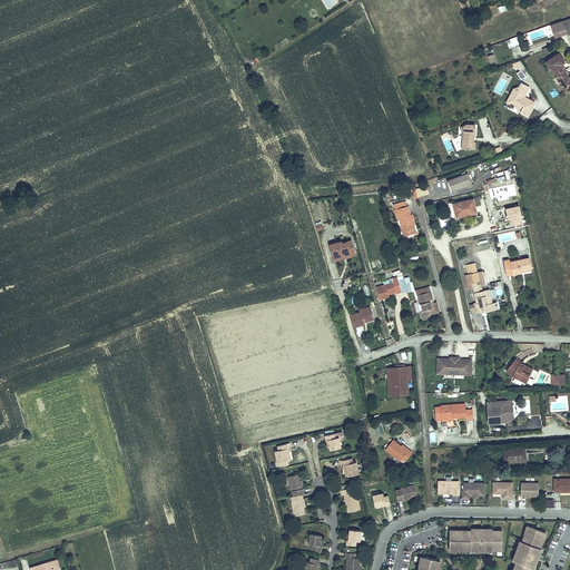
[(569,41),(569,17),(562,20),(562,19),(550,25),(554,37),(566,32),(569,41)]
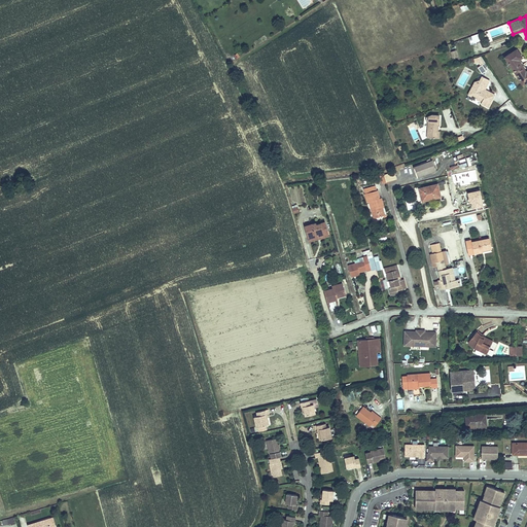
[(472,41),(481,40),(479,33),(470,34),(472,41)]
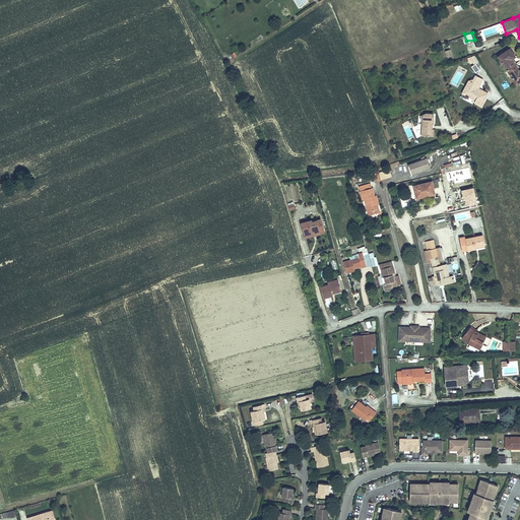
[(499,56),(507,69),(515,64),(512,59),(515,57),(510,49),(499,56)]
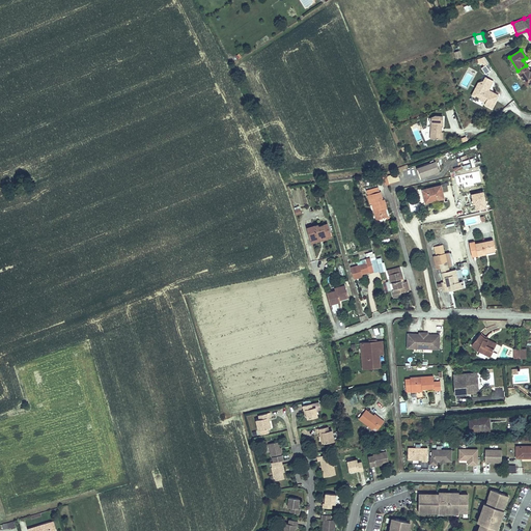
[(485,65),(490,63),(484,56),(476,59),(479,64),(482,61),(484,65),(481,67),(485,74),(490,71),(485,65)]
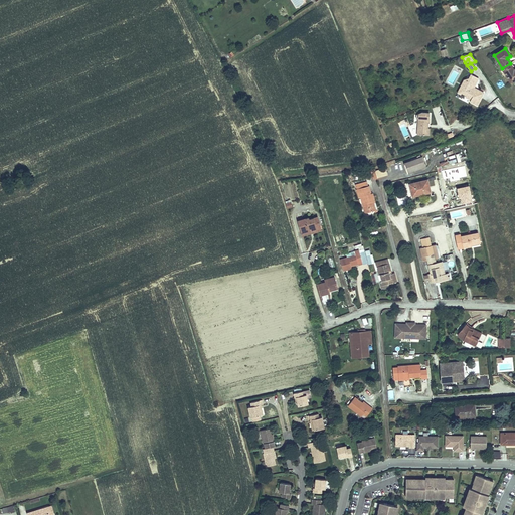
[(514,68),(514,69),(510,63),(502,68),(511,82),(514,79),(514,68)]
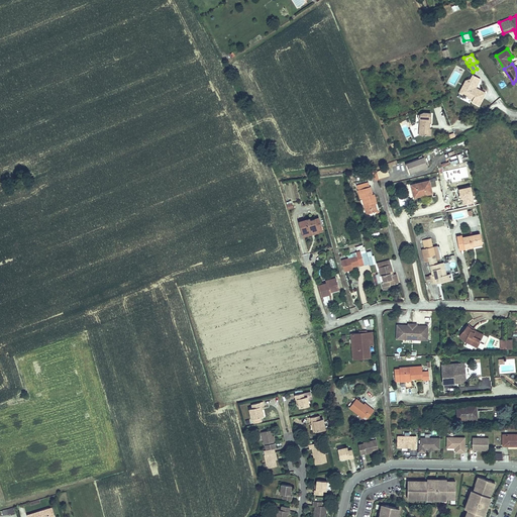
[(481,79),(473,75),(471,79),(470,82),(469,82),(466,88),(467,89),(464,93),(469,96),(468,97),(473,100),(472,102),(480,106),(486,93),(480,90),(479,91),(476,90),(476,88),(481,79)]
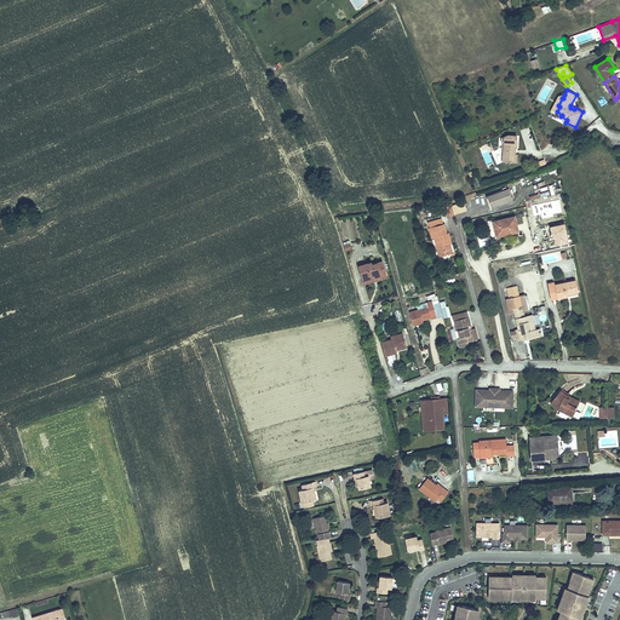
[(564,95),(560,97),(551,112),(556,114),(557,112),(560,107),(558,105),(562,98),(563,98),(564,95)]
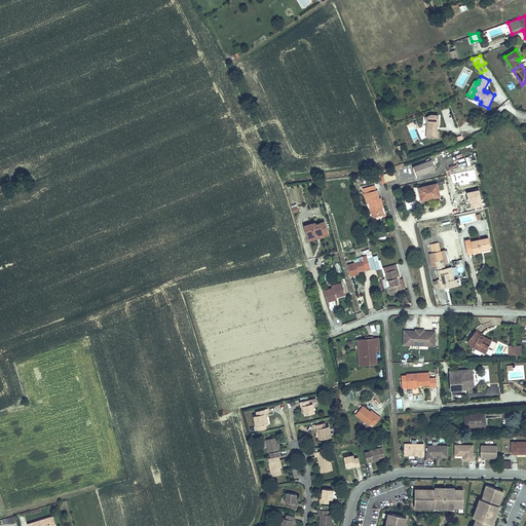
[(425,120),(427,121),(426,138),(439,139),(439,132),(438,132),(438,125),(439,125),(440,121),(439,121),(440,115),(431,115),(425,117),(425,120)]
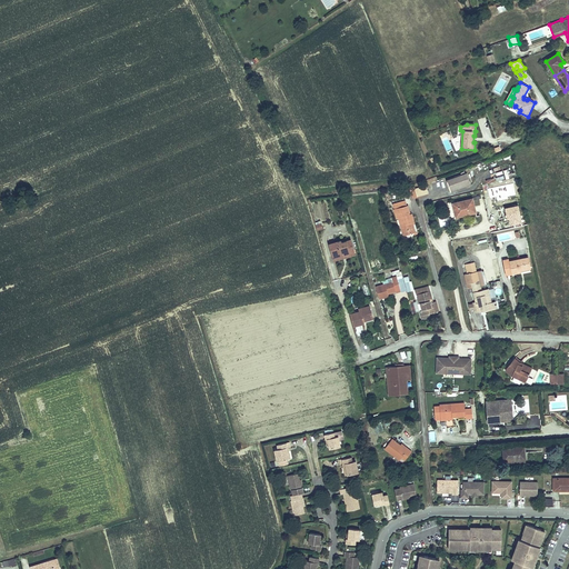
[(467,173),(448,181),(451,191),(471,185),(467,173)]
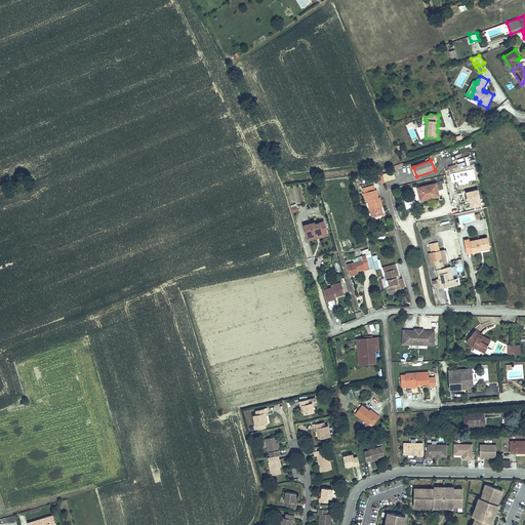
[(384,175),(384,176),(385,180),(396,178),(394,172),(384,175)]
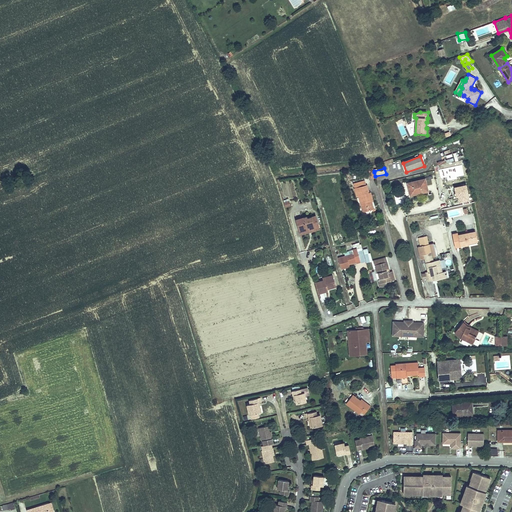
[(409,181),(403,182),(406,196),(428,191),(426,180),(433,178),(433,176),(425,178),(425,179),(409,183),(409,181)]
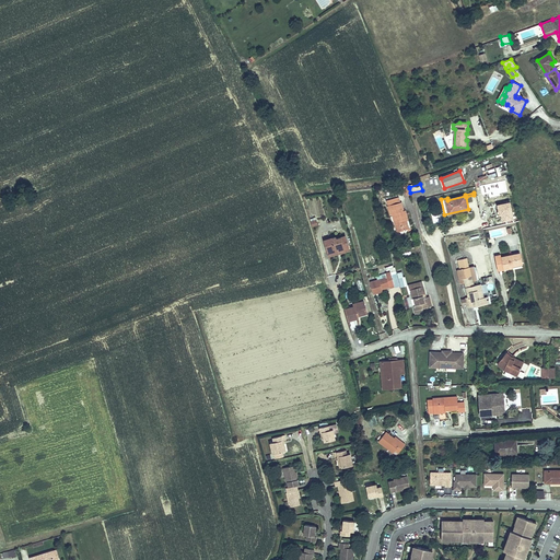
[(407,229),(405,219),(407,218),(405,210),(403,210),(399,197),(386,200),(389,214),(392,213),(397,231),(407,229)]
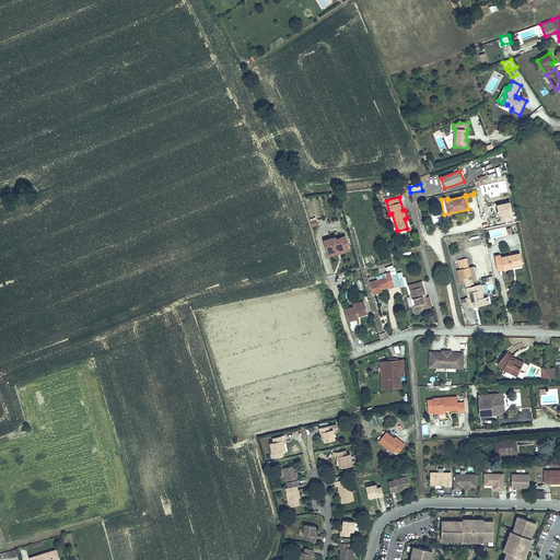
[(339,249),(349,247),(346,235),(336,237),(336,236),(325,240),(327,249),(331,248),(331,249),(337,248),(337,246),(338,246),(339,249)]
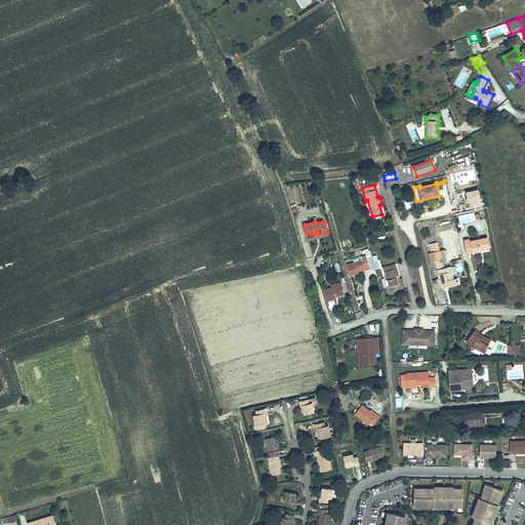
[(481,247),(489,246),(488,237),(471,241),(473,252),(481,250),(481,249),(481,247)]
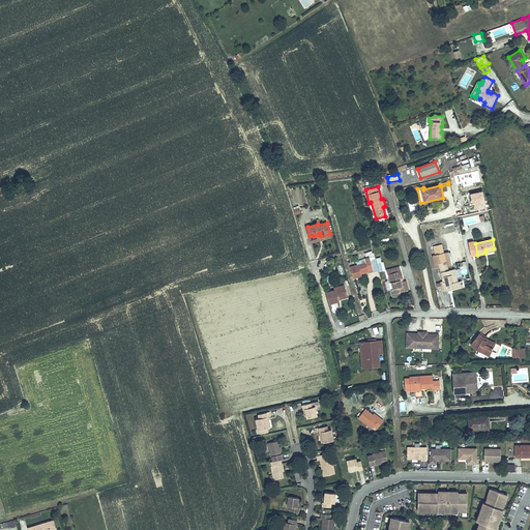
[(477,255),(475,243),(474,240),(469,241),(471,256),(477,255)]
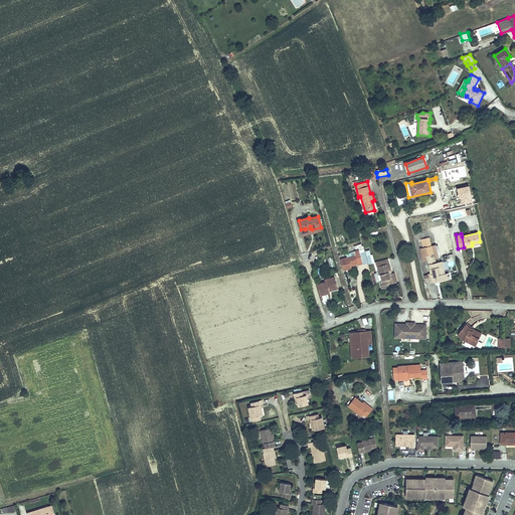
[(441,237),(445,252),(453,250),(449,235),(441,237)]
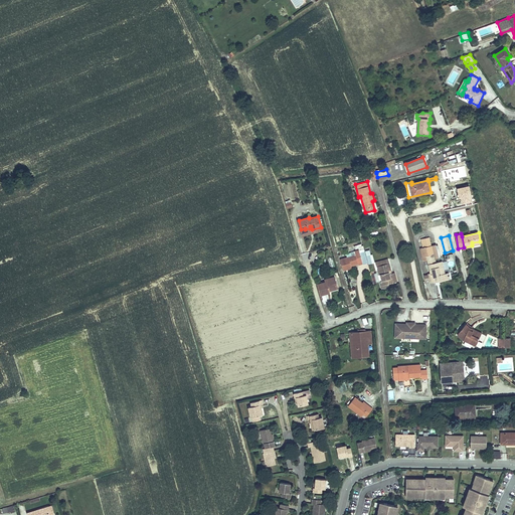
[(435,262),(437,261),(436,259),(432,245),(430,236),(421,238),(423,247),(421,247),(424,260),(427,260),(431,273),(428,274),(431,281),(431,282),(439,280),(439,281),(451,278),(450,273),(446,274),(444,274),(441,262),(435,263),(435,262)]
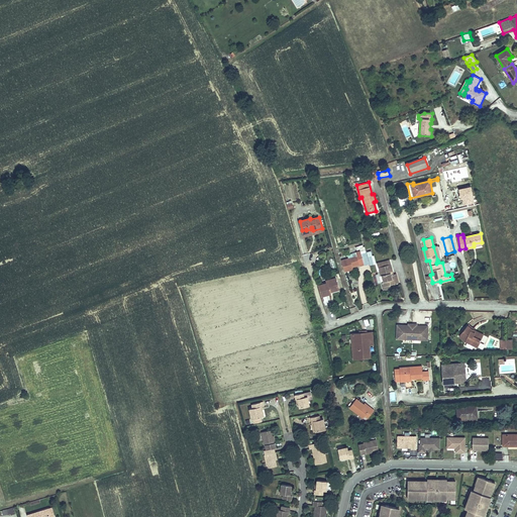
[(360,250),(365,263),(370,262),(367,252),(366,248),(360,250)]
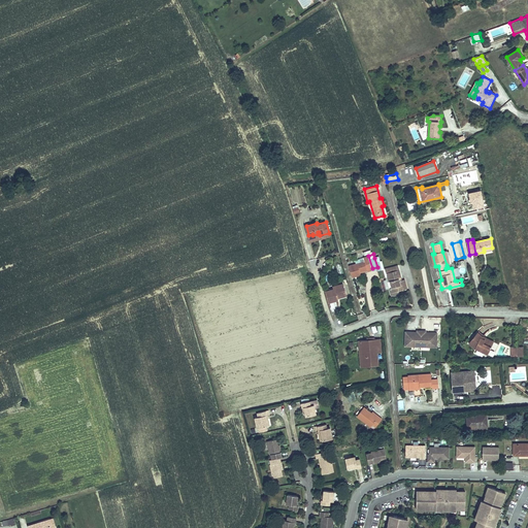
[(368,270),(372,268),(368,256),(355,260),(356,263),(349,265),(352,276),(361,274),(360,271),(360,270),(367,268),(367,269),(368,270)]
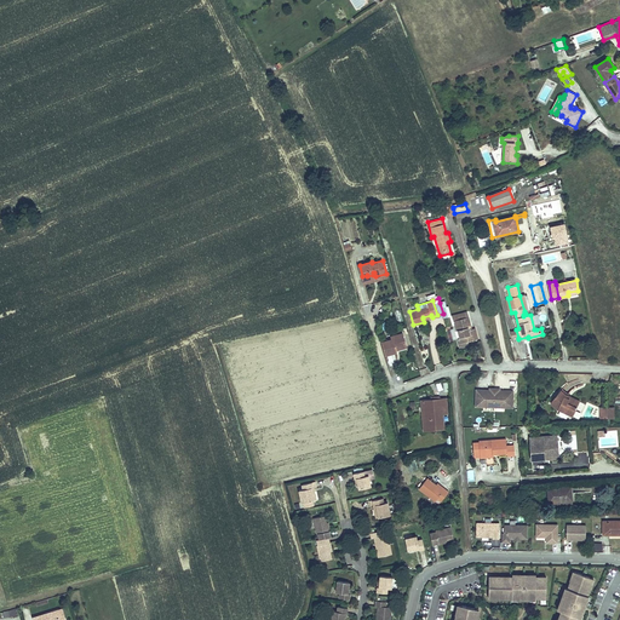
[(446,302),(440,303),(443,314),(445,317),(452,316),(448,306),(447,306),(446,302)]
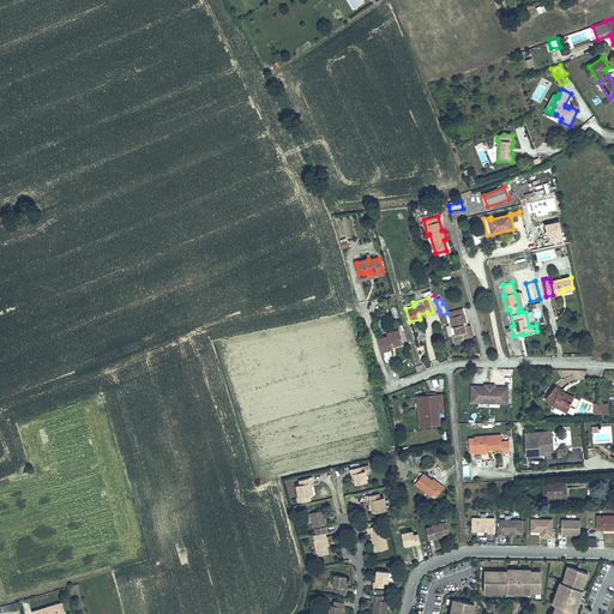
[(452,327),(451,327),(453,335),(455,339),(464,337),(474,335),(470,325),(467,326),(465,324),(467,323),(465,318),(464,318),(462,308),(449,312),(452,321),(451,321),(451,324),(452,327)]
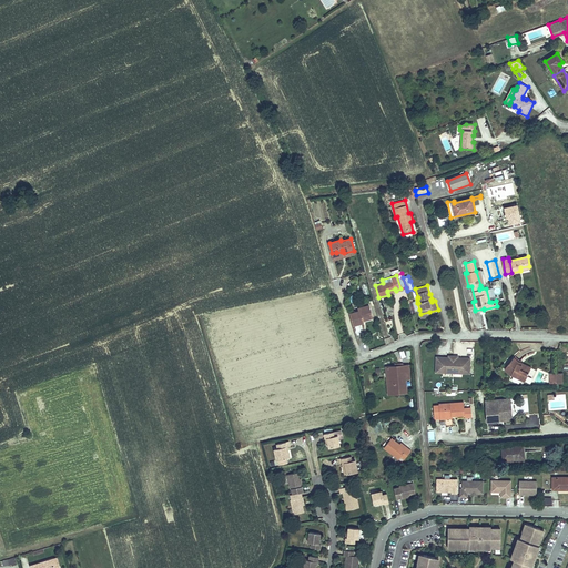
[(417,300),(409,302),(412,311),(419,310),(417,303),(418,303),(417,300)]
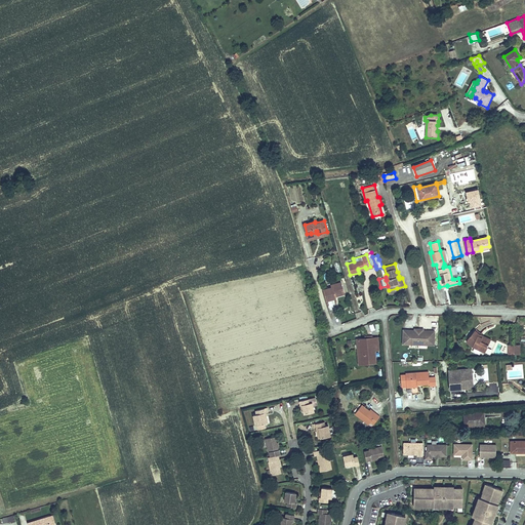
[(336,293),(337,294),(344,292),(341,284),(337,285),(336,283),(331,284),(332,286),(324,289),(327,299),(335,297),(334,293),(336,293)]
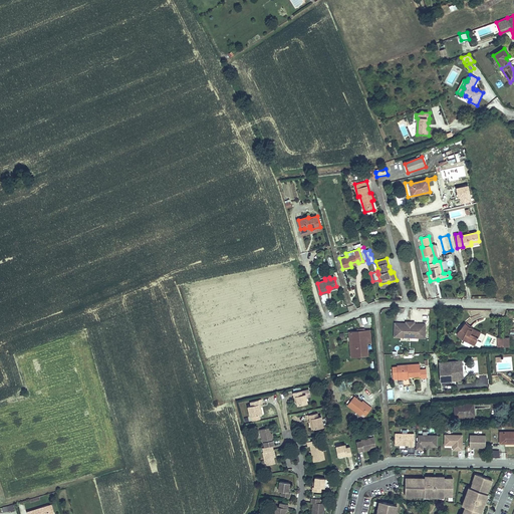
[(395,336),(410,337),(410,322),(406,321),(406,324),(402,324),(400,324),(401,323),(395,322),(395,336)]
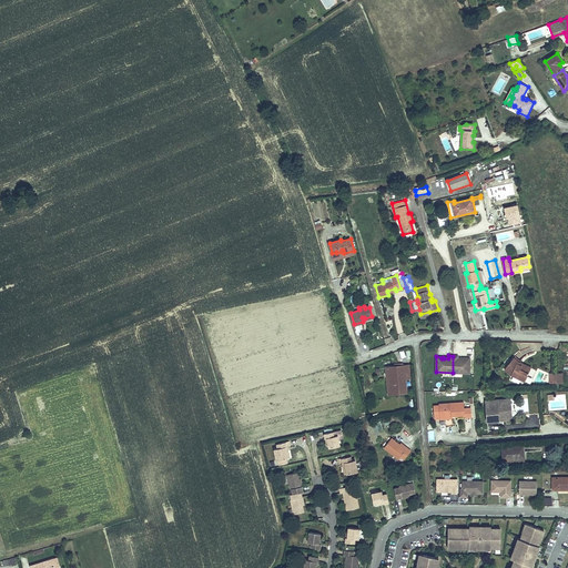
[(469,373),(470,358),(464,357),(464,359),(462,359),(462,358),(458,358),(458,356),(453,356),(453,373),(469,373)]
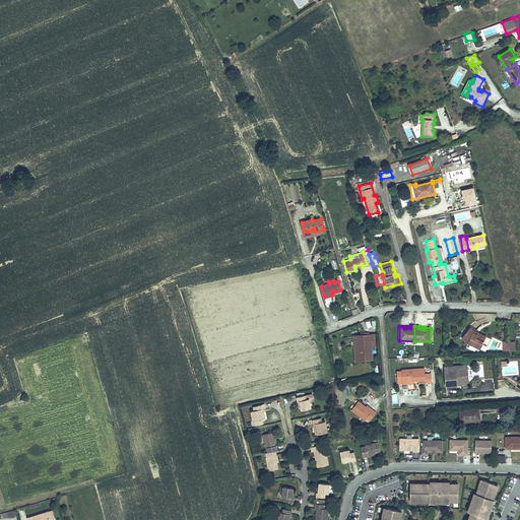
[(479,348),(483,338),(474,334),(475,332),(470,328),(461,338),(466,342),(479,348)]
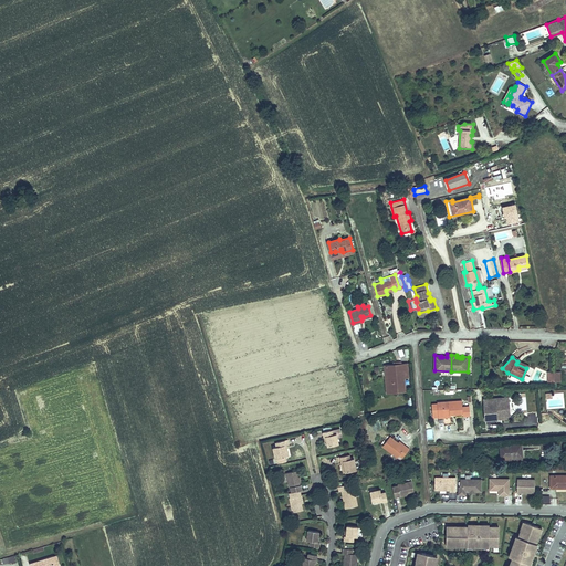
[(408,369),(407,363),(388,365),(390,392),(406,391),(404,369),(408,369)]
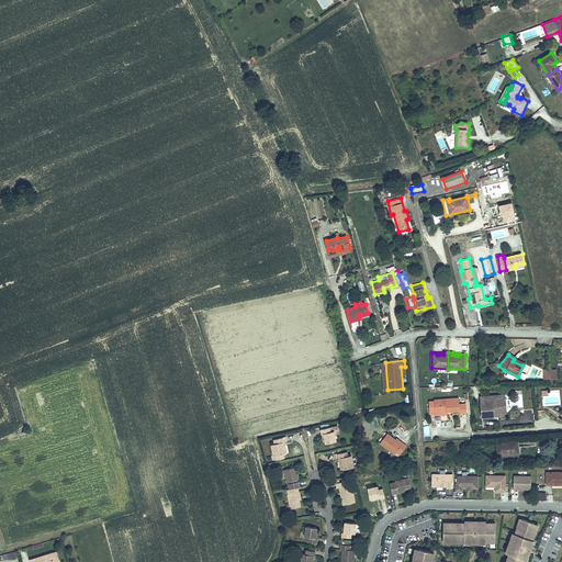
[(555,369),(543,369),(543,379),(555,379),(555,369)]
